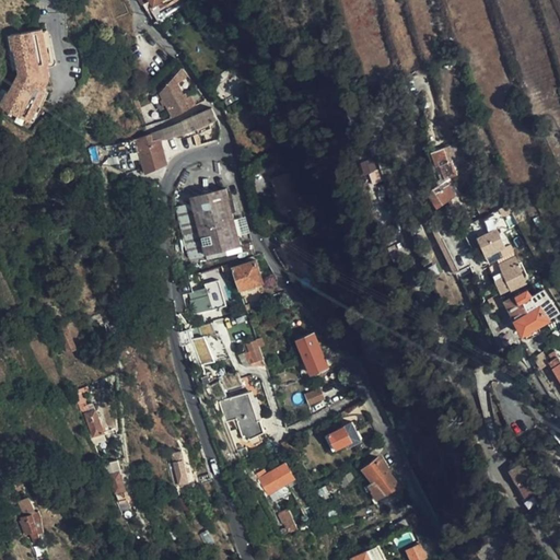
[(48,76),(46,62),(49,62),(42,30),(9,37),(12,51),(14,51),(19,73),(9,96),(8,95),(2,111),(33,121),(46,88),(44,88),(48,76)]
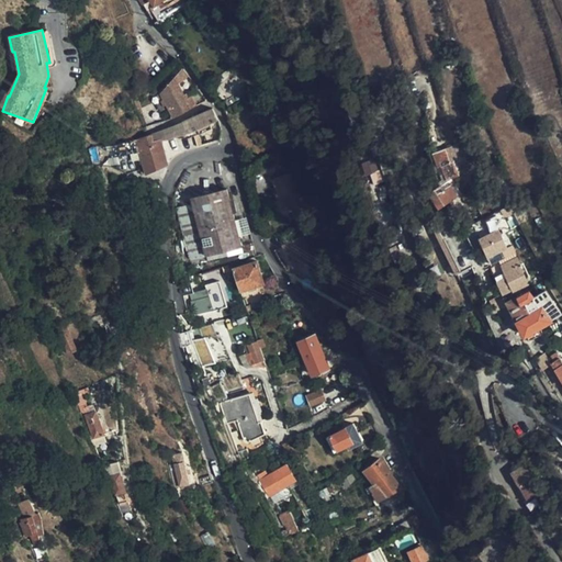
[(164,99),(160,101),(164,107),(167,104),(173,117),(190,109),(182,96),(188,92),(197,88),(190,78),(161,94),(164,99)]
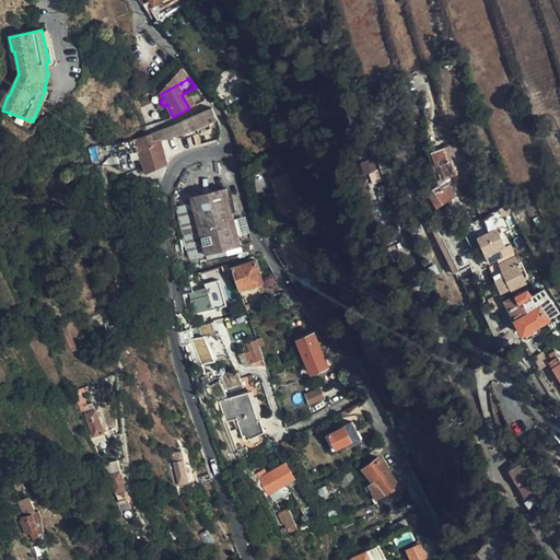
[(189,108),(195,106),(187,92),(182,95),(189,108)]
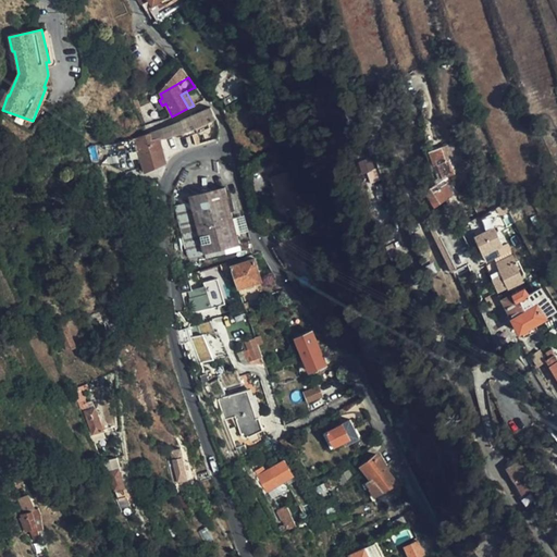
[(206,123),(215,119),(211,109),(210,107),(173,124),(168,125),(156,130),(140,136),(103,146),(106,155),(115,152),(116,155),(138,149),(145,173),(165,162),(162,150),(159,138),(168,137),(178,134),(194,127),(206,123)]
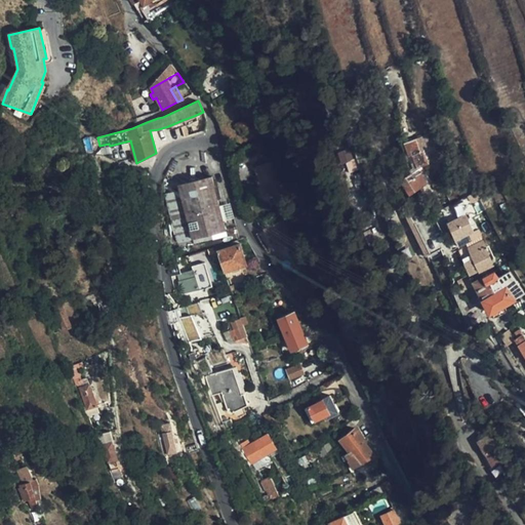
[(241,135),(254,127),(249,118),(235,127),(241,135)]
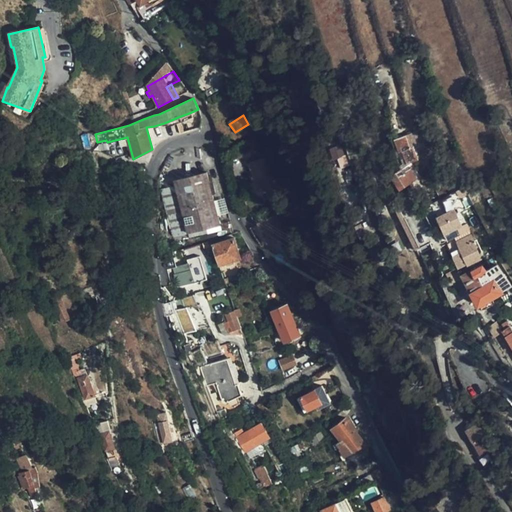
[(401,168),(392,174),(401,187),(416,176),(412,169),(415,167),(412,162),(417,159),(411,146),(408,148),(402,136),(388,143),(394,156),(397,154),(401,164),(400,165),(401,168)]
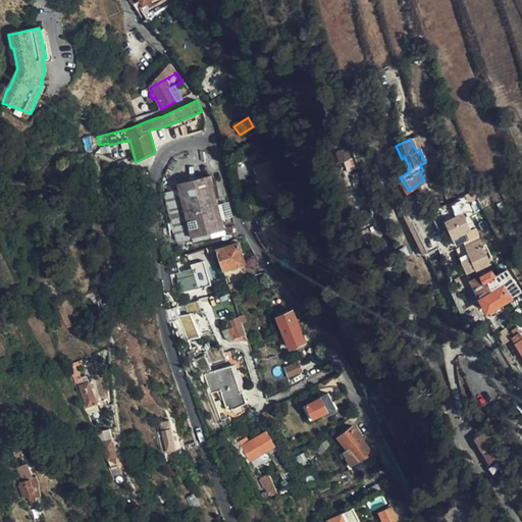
[(369,197),(353,144),(341,147),(357,201),(369,197)]
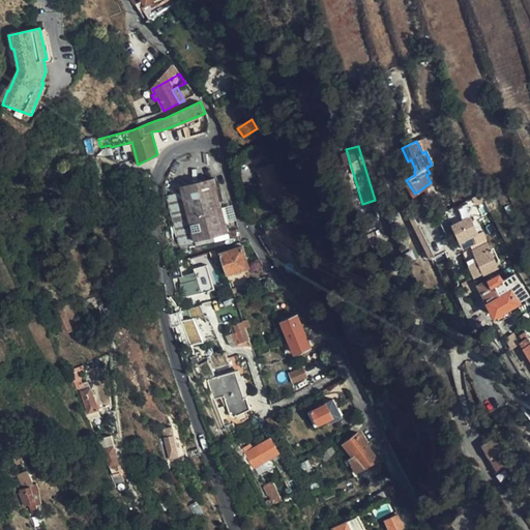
[(287,195),(274,163),(257,171),(264,188),(261,189),(267,203),(287,195)]
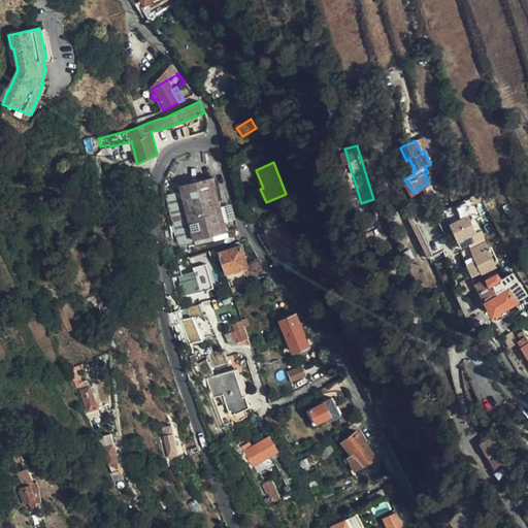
[(180,193),(194,239),(227,230),(212,177),(179,186),(180,193)]
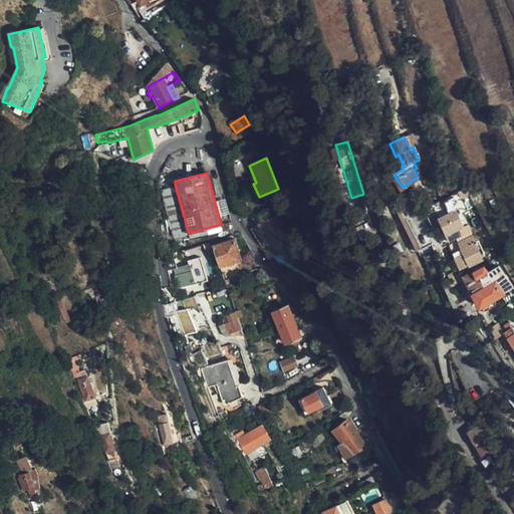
[(178,235),(189,233),(176,188),(166,190),(178,235)]
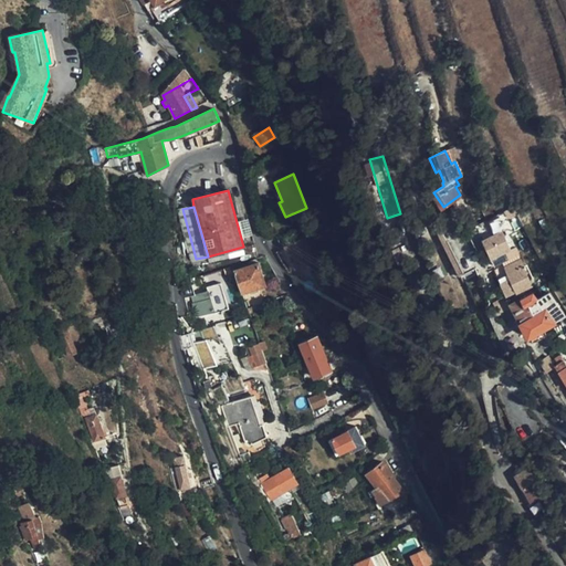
[(516,247),(504,231),(490,238),(483,223),(469,230),(479,252),(486,248),(492,258),(516,247)]
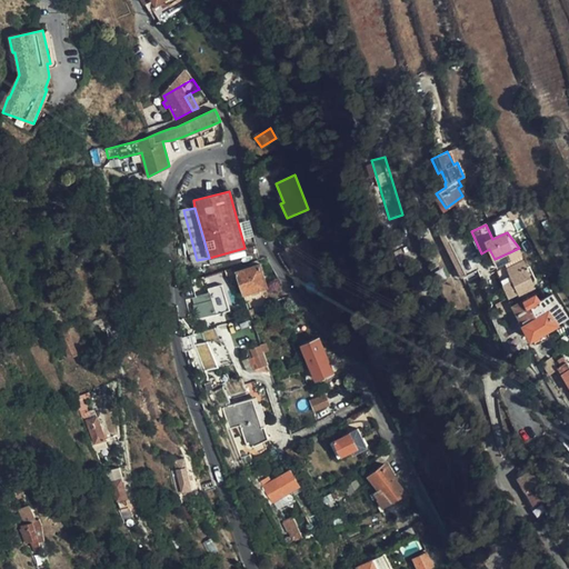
[(456,238),(449,241),(468,275),(476,270),(456,238)]
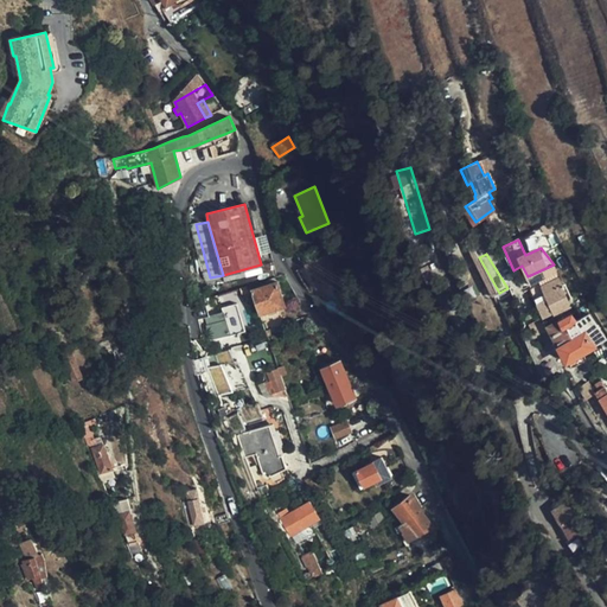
[(332,274),(336,270),(331,261),(324,264),(320,259),(306,266),(318,288),(334,279),(332,274)]
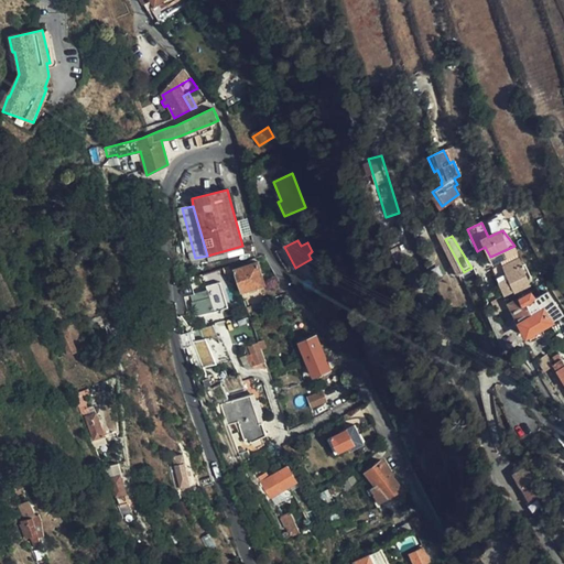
[(530,284),(518,258),(492,271),(505,297),(530,284)]
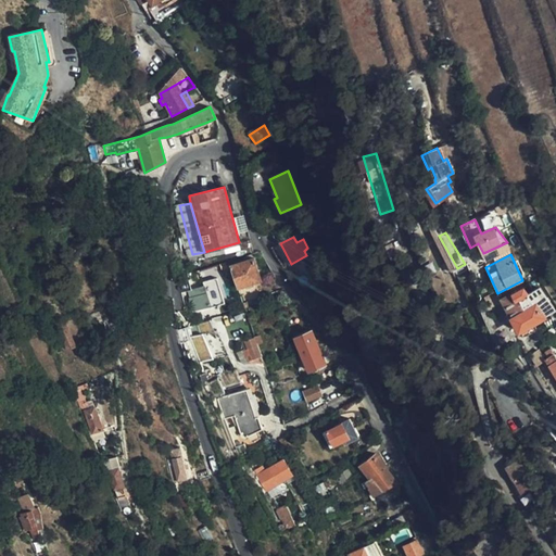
[(253,258),(230,266),(238,288),(241,287),(247,302),(260,298),(256,287),(262,285),(253,258)]
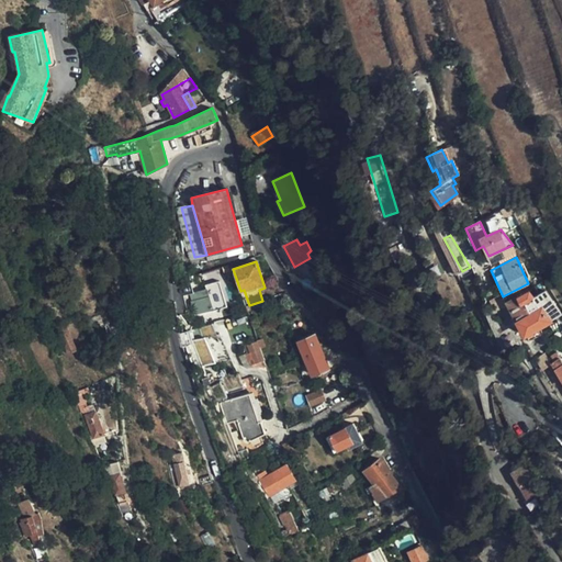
[(551,285),(548,278),(539,282),(542,290),(551,285)]
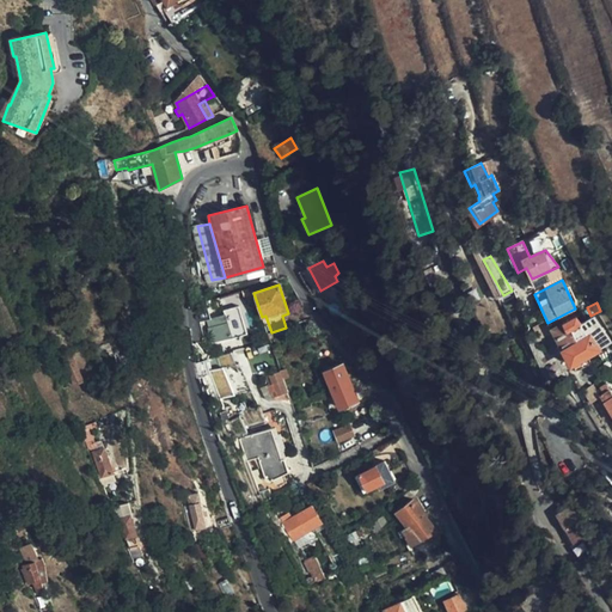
[(246,334),(242,318),(228,322),(226,317),(220,318),(219,316),(207,320),(210,329),(209,329),(214,342),(232,336),(233,340),(246,334)]
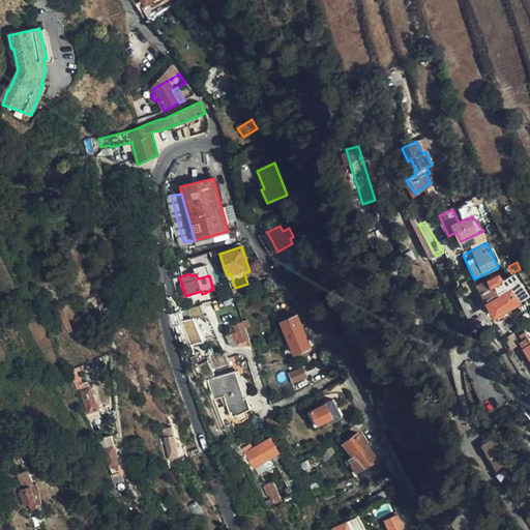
[(529,295),(529,294),(514,273),(502,281),(500,275),(481,285),(500,321),(512,314),(509,306),(529,295)]
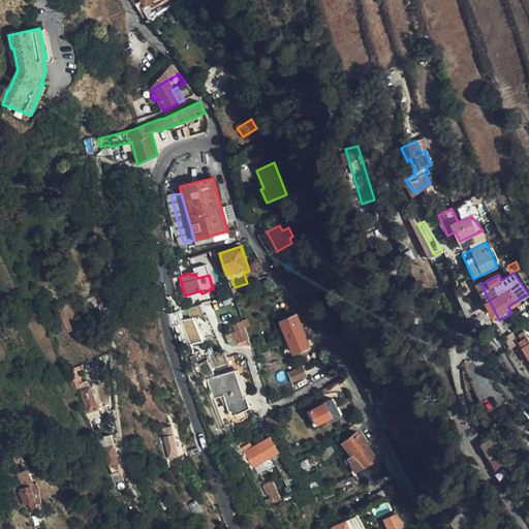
[(96,306),(94,297),(88,298),(90,307),(96,306)]
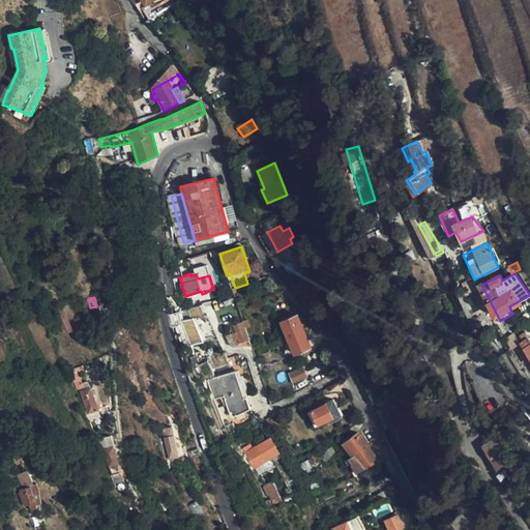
[(71,330),(62,307),(54,311),(64,334),(71,330)]
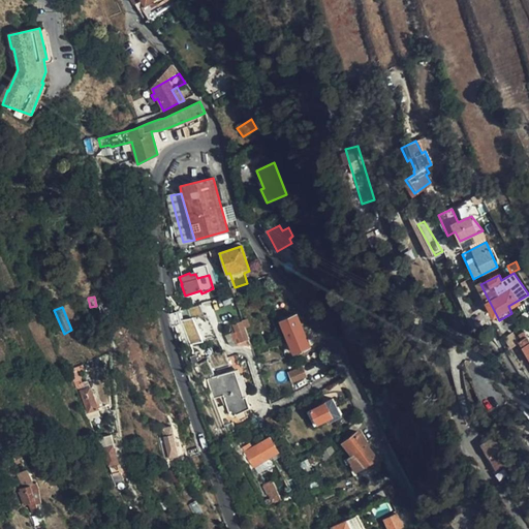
[(178,313),(167,314),(167,318),(169,324),(176,323),(180,322),(180,320),(178,313)]
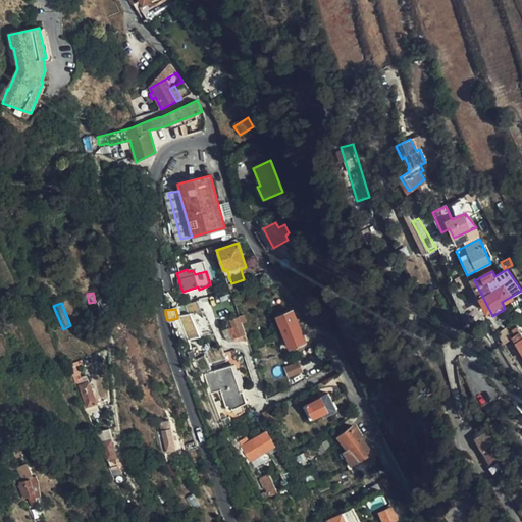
[(305,341),(293,310),(278,317),(293,347),(298,344),(305,341)]
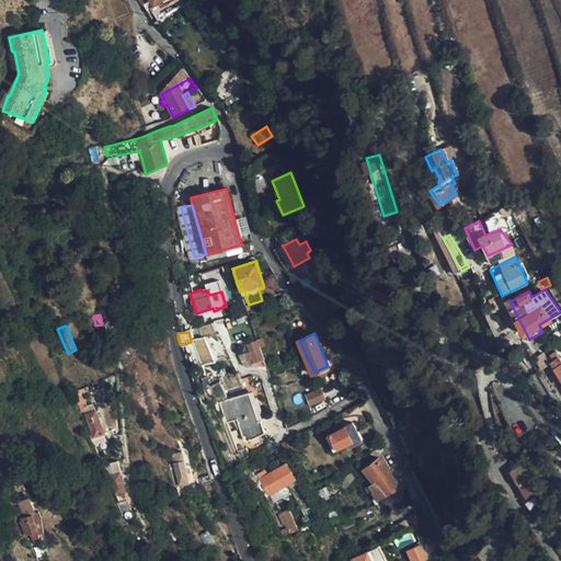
[(216,335),(191,340),(191,342),(186,343),(187,344),(187,345),(191,344),(199,363),(203,362),(204,365),(215,363),(214,359),(225,357),(216,335)]
